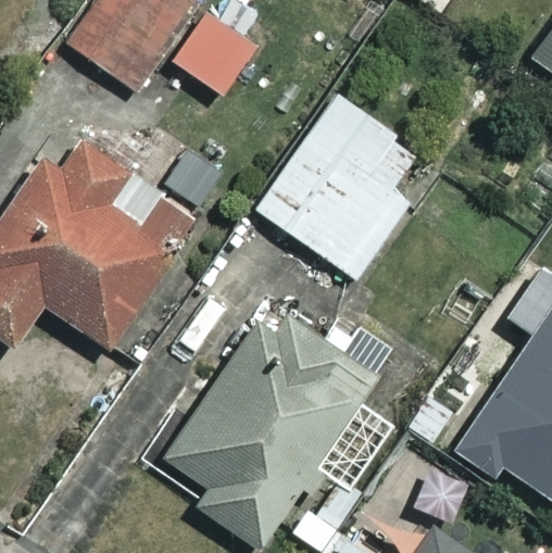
[(187,0),(96,0),(66,37),(130,90),(198,9),(187,0)]
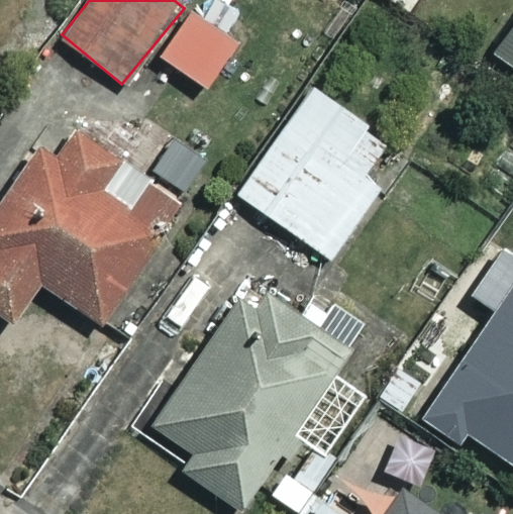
[(512,22),(493,55),(512,67),(512,22)]
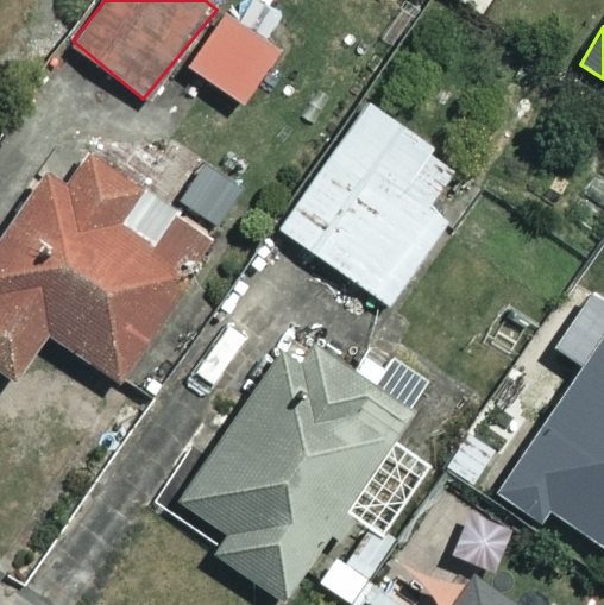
[(458,166),(369,102),(280,228),(388,306),(450,220),(431,206),(458,166)]
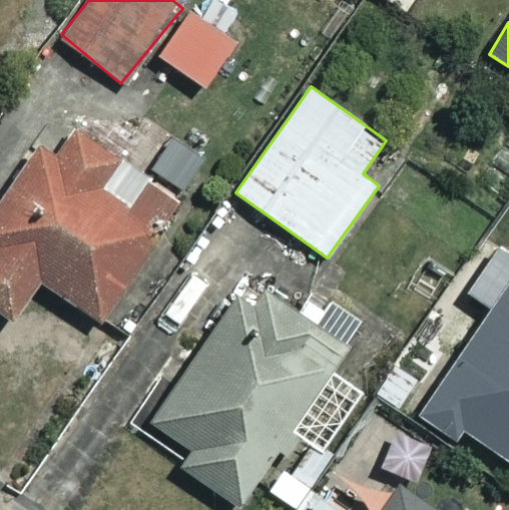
[(114,159),(68,128),(47,158),(39,152),(0,209),(0,311),(11,319),(38,279),(96,319),(174,203),(144,183),(126,210),(94,189),(114,159)]
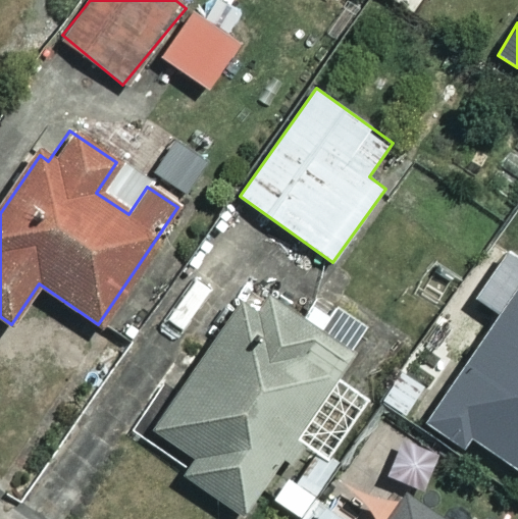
[(427,430),(464,452),(473,436),(500,452),(491,467),(517,482),(517,264),(503,255),(479,296),(498,306),(427,430)]
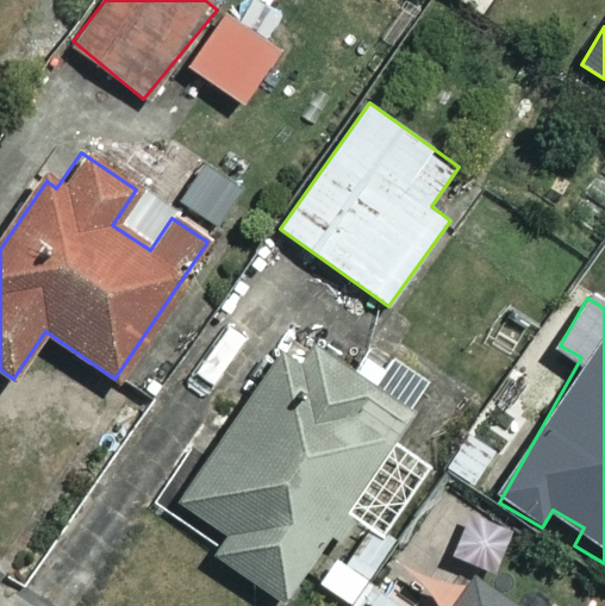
[(212,554),(278,598),(338,508),(382,538),(434,463),(390,433),(404,413),(320,357),(273,426),(243,406),(178,503),(225,536),(212,554)]
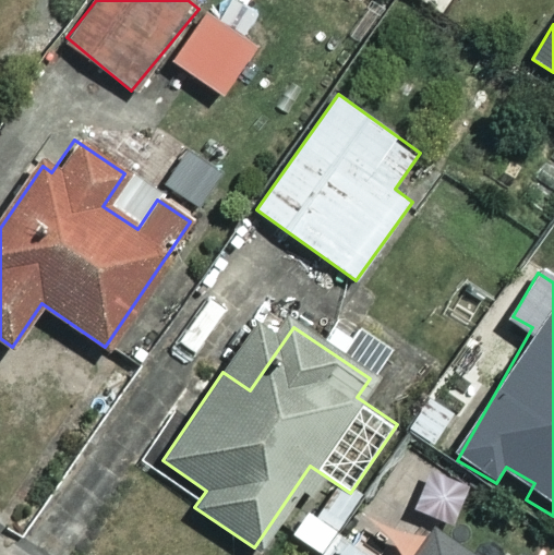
[(486,554),(432,519),(420,538),(388,517),(373,540),(395,554),(486,554)]
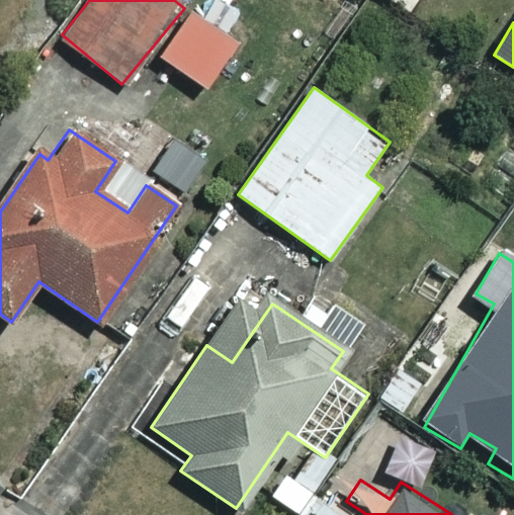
[(342,514),(312,494),(297,514),(342,514)]
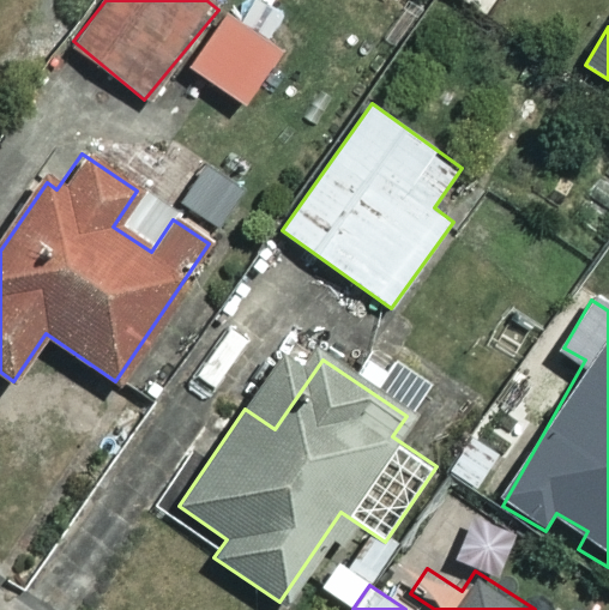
All buildings are outlined.
